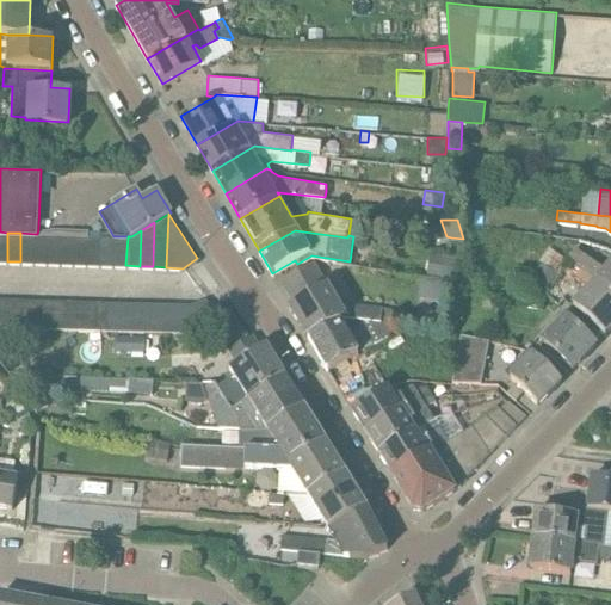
[(35,234),(20,233),(20,261),(34,263),(35,234)]
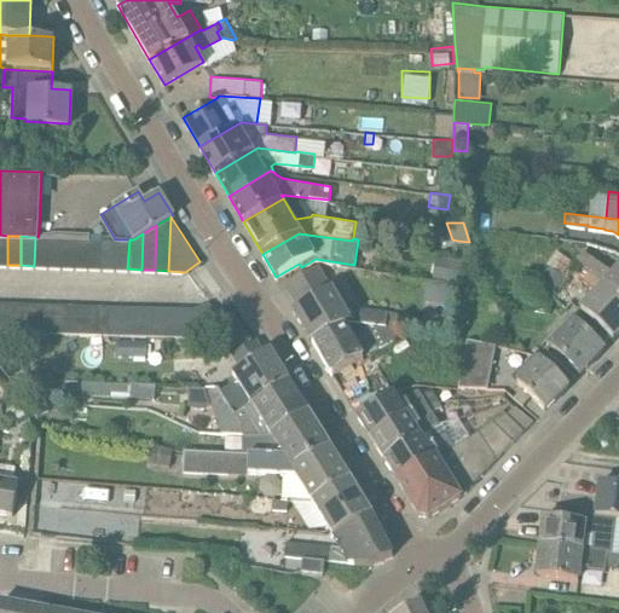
[(38,237),(35,237),(34,266),(47,266),(47,237),(38,237)]
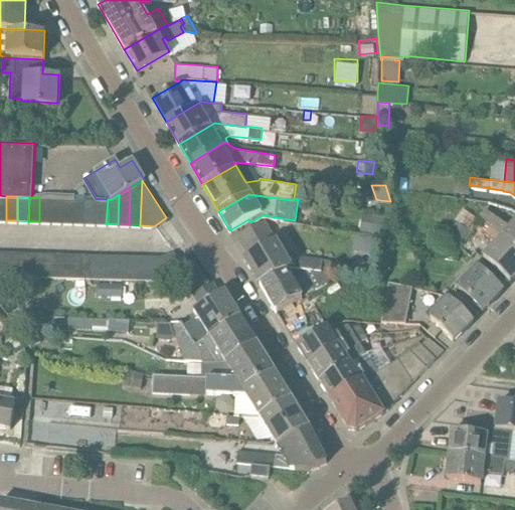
[(50,197),(39,197),(39,221),(50,221),(50,197)]
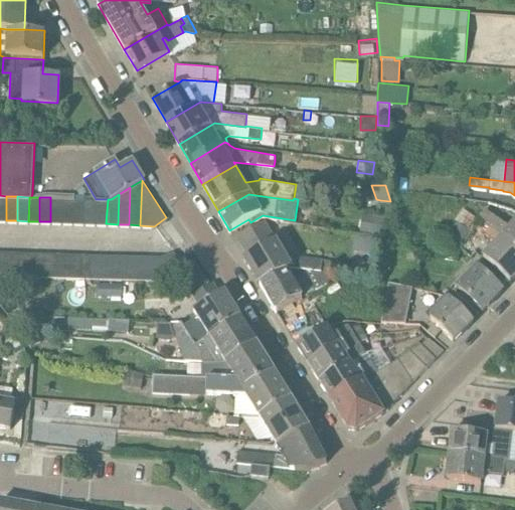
[(61,222),(62,198),(50,197),(50,221),(61,222)]
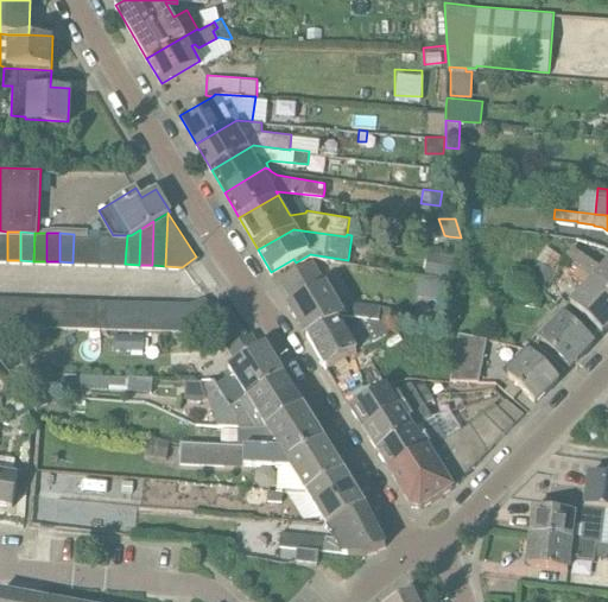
[(86,263),(87,234),(74,234),(73,263),(86,263)]
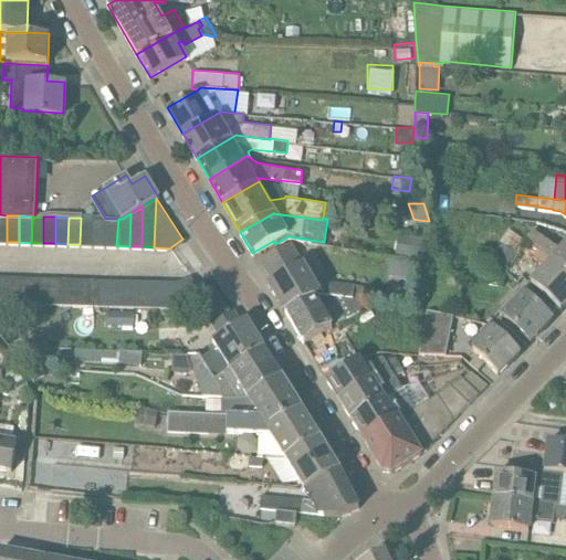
[(82,218),(81,218),(80,244),(92,244),(93,218),(82,218)]
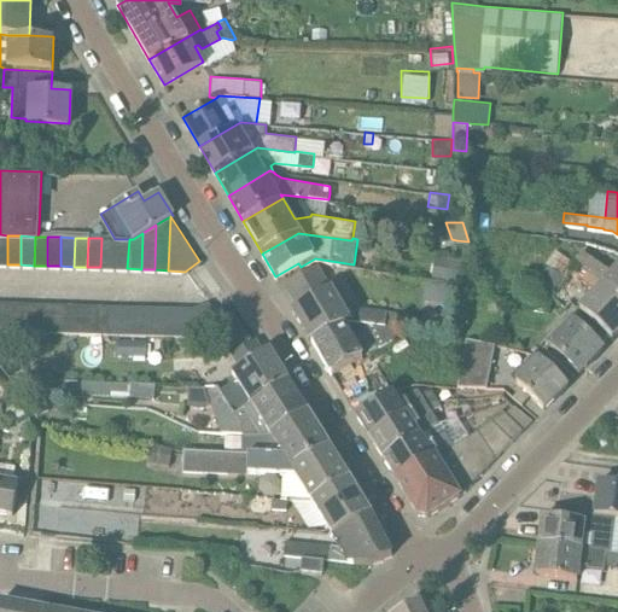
[(115,239),(101,238),(100,267),(114,268),(115,239)]
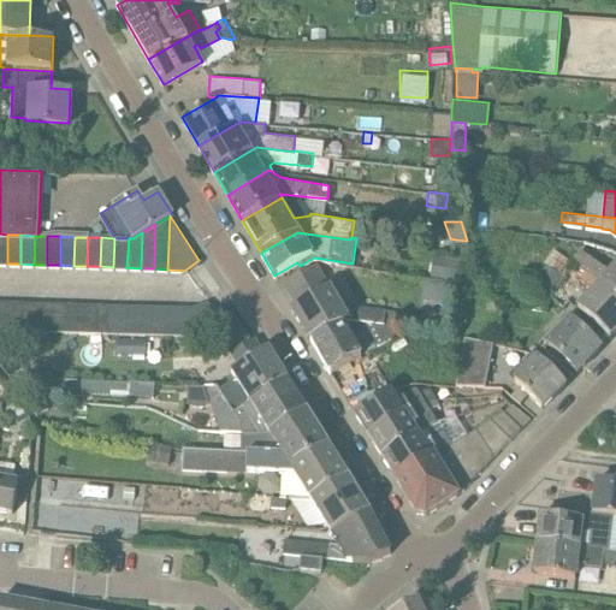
[(129,238),(114,238),(113,267),(126,267),(129,238)]
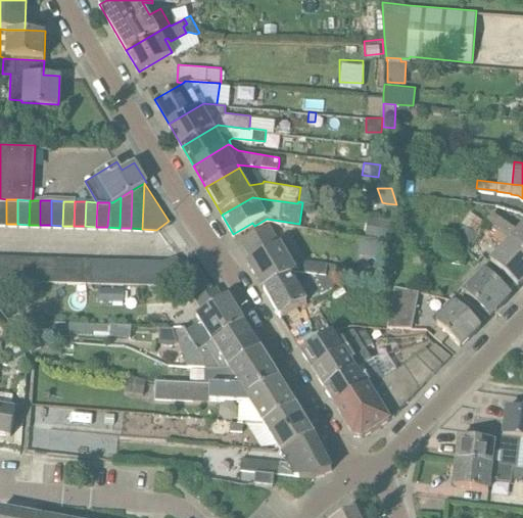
[(396,204),(386,203),(384,215),(395,216),(397,204),(396,204)]
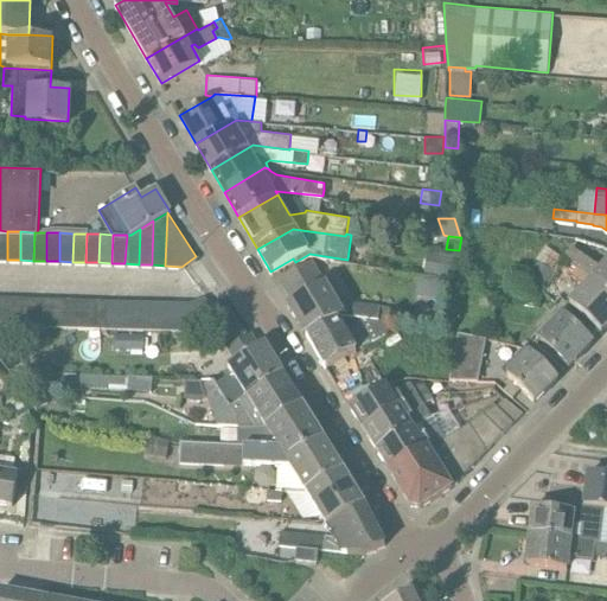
[(595,279),(606,288),(606,257),(602,264),(572,244),(563,255),(562,257),(590,276),(592,276),(595,279)]
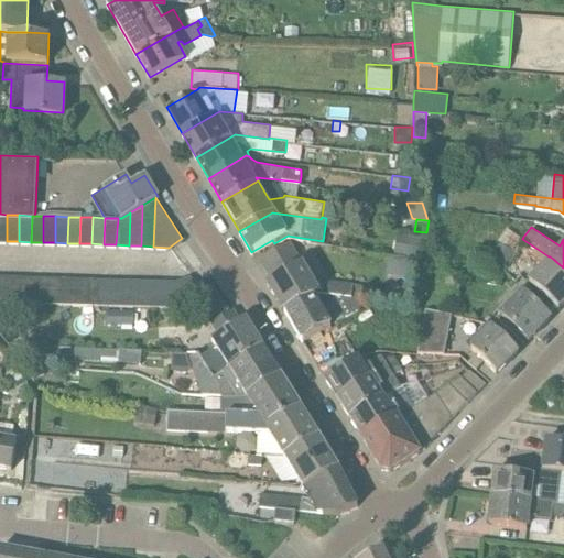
[(422,255),(425,233),(397,229),(393,251),(422,255)]
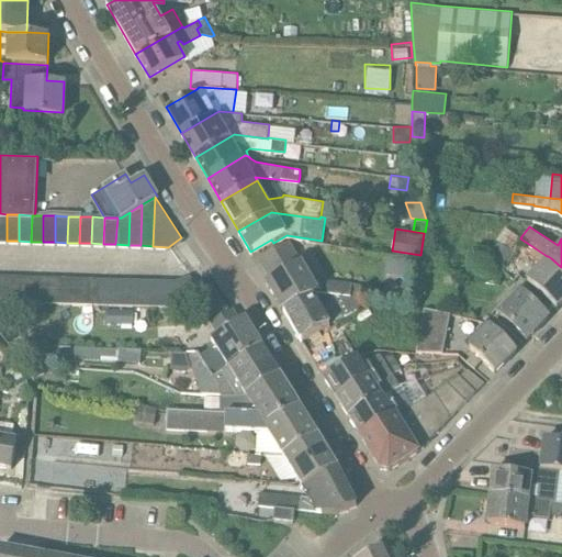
[(505,262),(513,249),(498,238),(490,252),(505,262)]
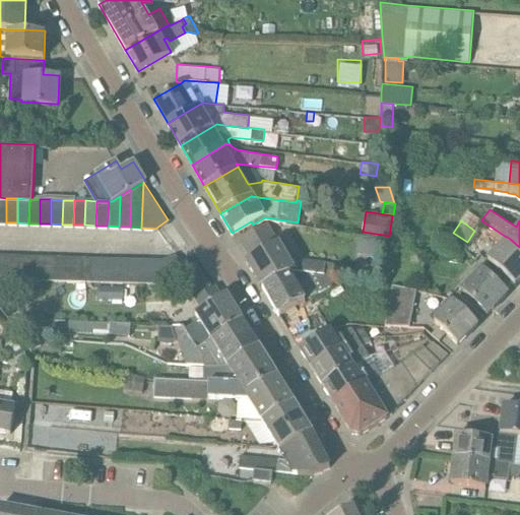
[(290,270),(296,267),(291,260),(279,240),(268,222),(240,239),(251,258),(247,260),(262,285),(289,269),(290,270)]
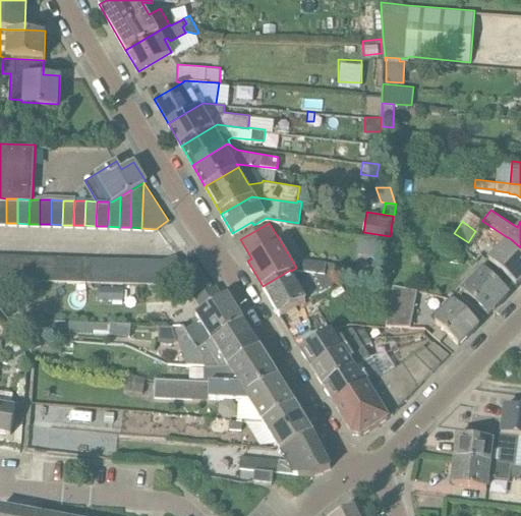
[(507,237),(487,258),(494,264),(513,282),(516,284),(520,278),(520,247),(511,239),(508,237),(507,237)]
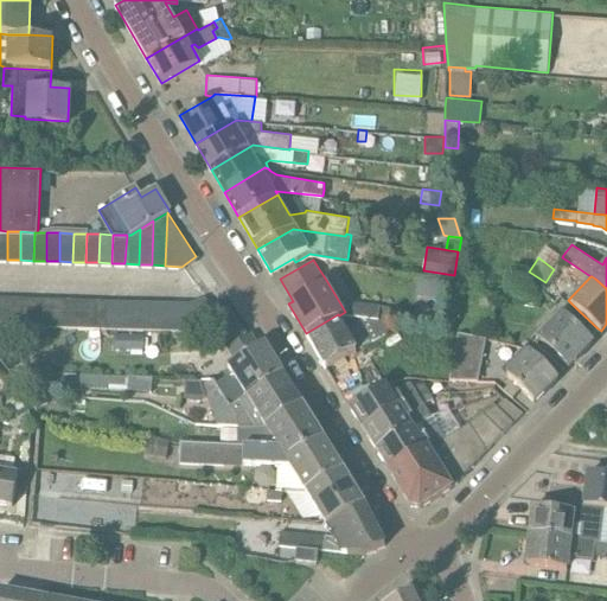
[(522,291),(534,293),(537,285),(526,279),(522,291)]
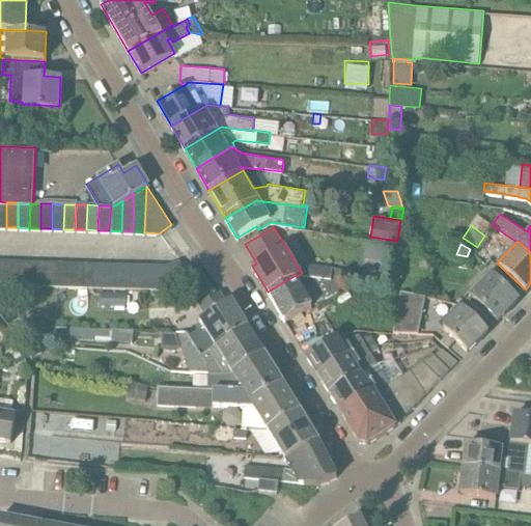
[(467,256),(456,254),(451,254),(449,264),(471,267),(473,257),(467,256)]
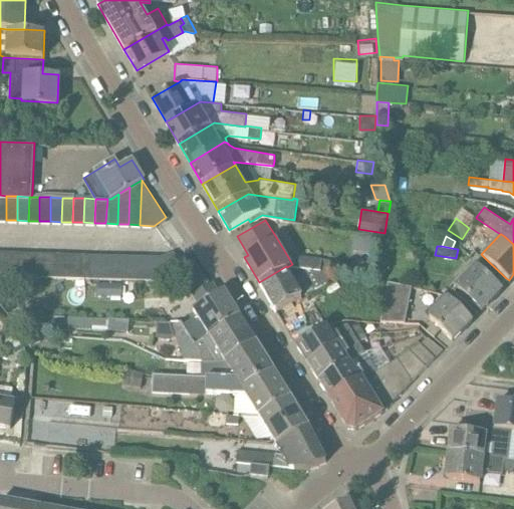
[(7,274),(20,275),(20,250),(7,250),(7,274)]
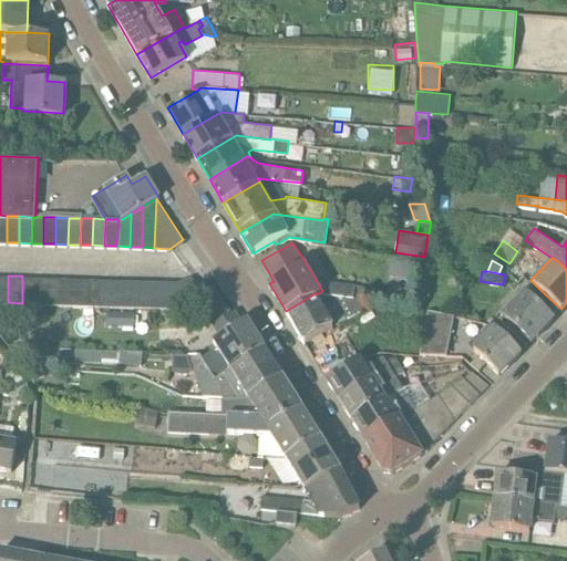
[(22,303),(35,303),(35,277),(22,276),(22,303)]
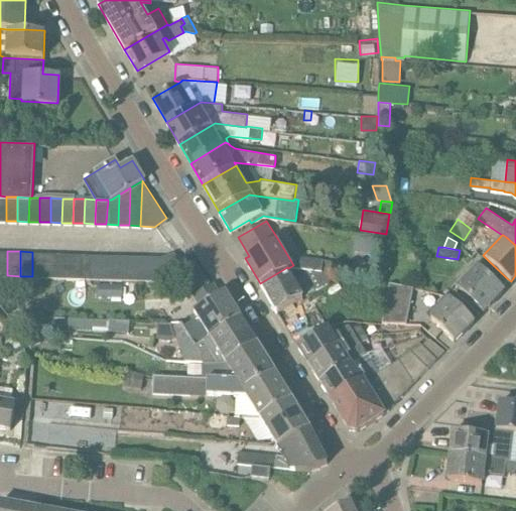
[(173,251),(160,256),(159,280),(210,281),(190,252),(179,259),(173,251)]
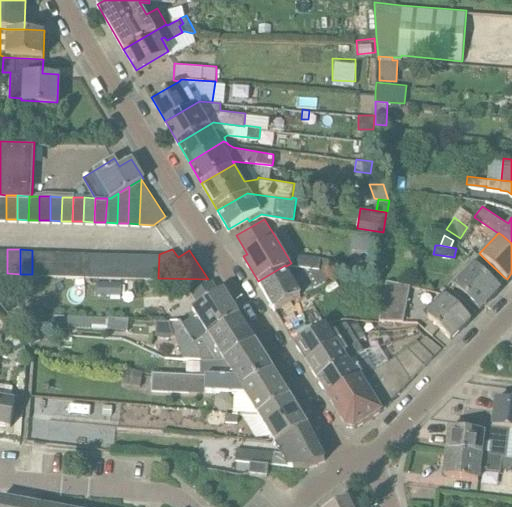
[(32,274),(45,274),(45,250),(32,250),(32,274)]
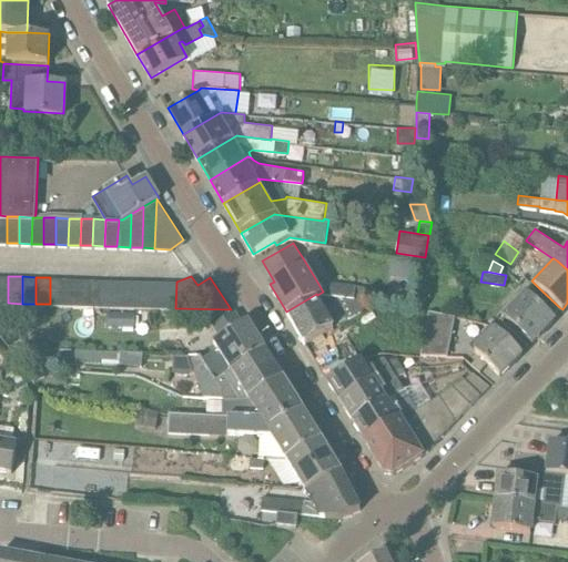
[(50,304),(64,305),(64,278),(50,277),(50,304)]
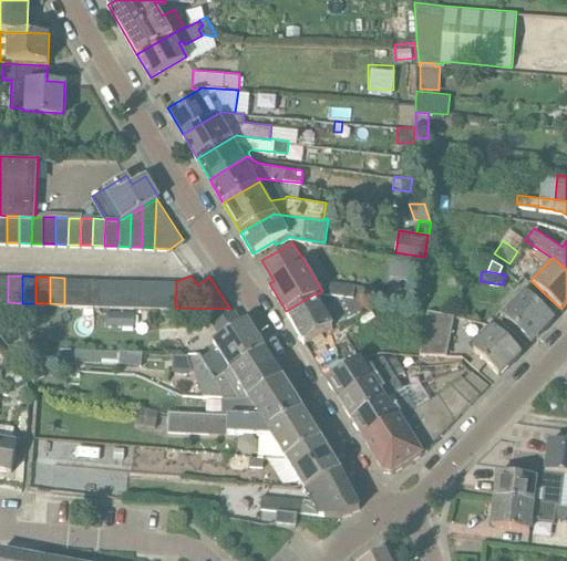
[(64,304),(78,304),(78,278),(64,278),(64,304)]
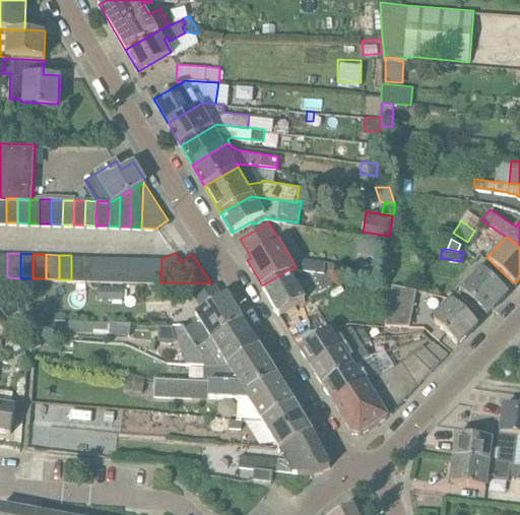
[(71,279),(84,280),(84,256),(71,255),(71,279)]
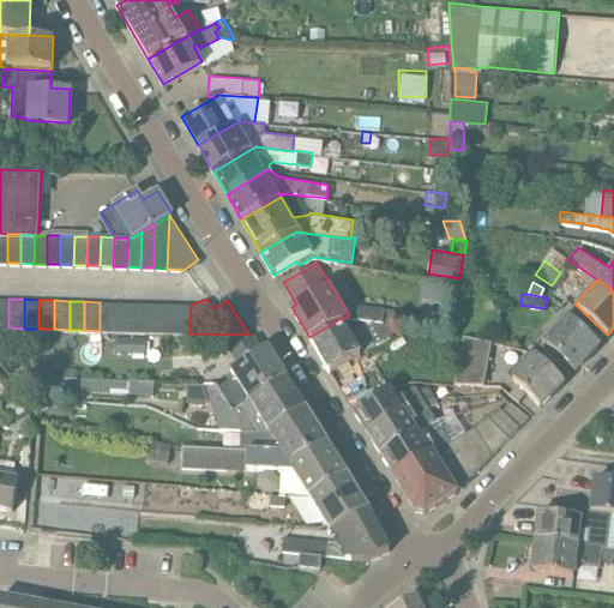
[(122,302),(108,302),(107,331),(121,331),(122,302)]
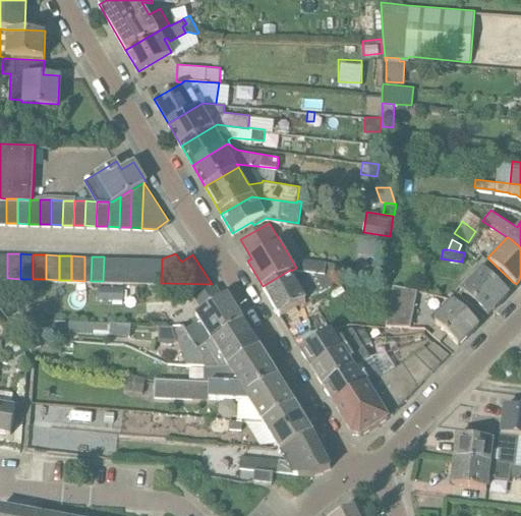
[(115,256),(104,256),(103,281),(114,282),(115,256)]
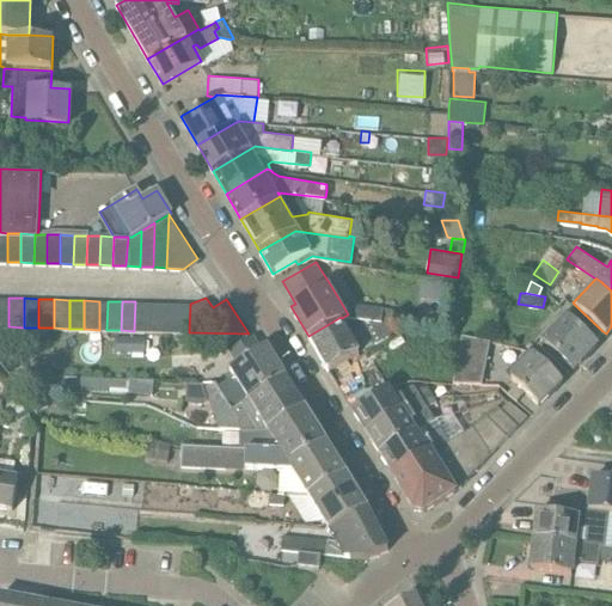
[(148,303),(135,301),(134,331),(148,331),(148,303)]
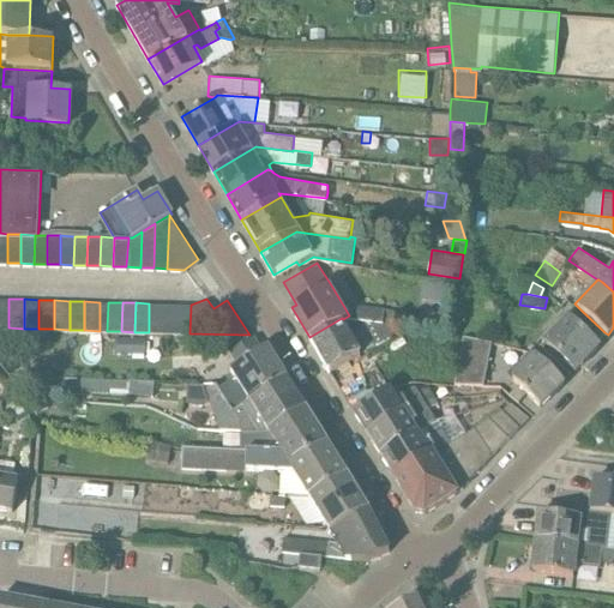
[(365,320),(395,324),(397,308),(385,307),(385,306),(360,302),(357,319),(365,320)]
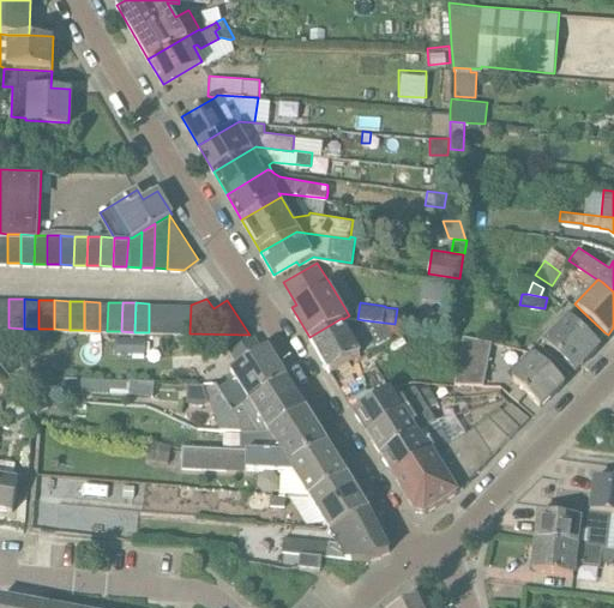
[(163,304),(149,304),(149,332),(162,332),(163,304)]
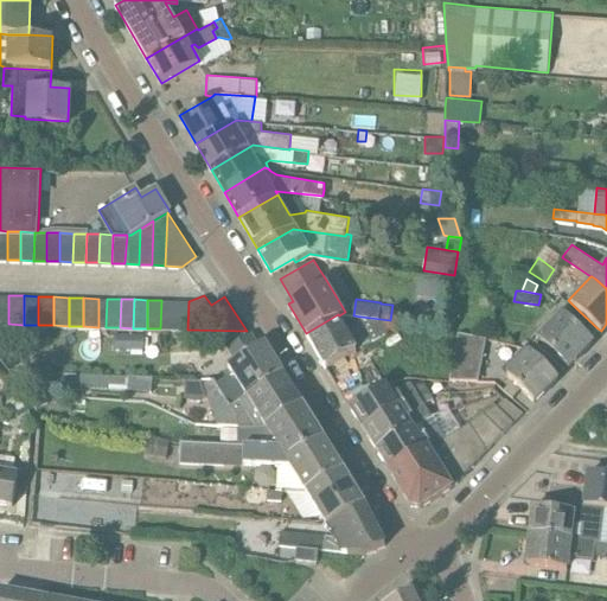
[(174,300),(161,300),(160,328),(173,330),(174,300)]
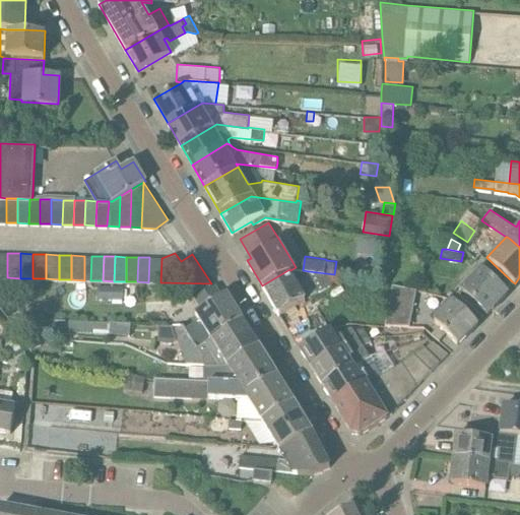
[(160,282),(161,258),(149,257),(148,282),(160,282)]
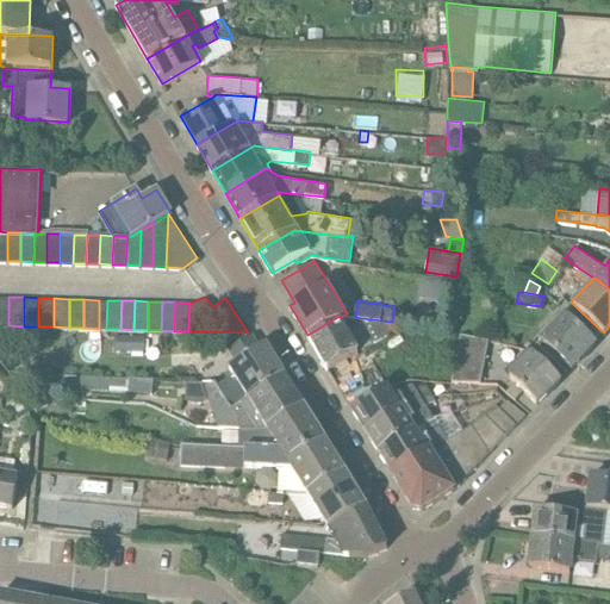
[(564,309),(537,335),(554,349),(572,366),(595,342),(592,340),(601,330),(578,309),(571,316),(564,309)]
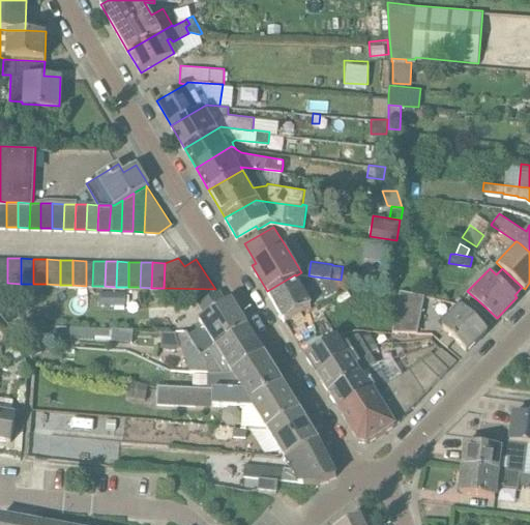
[(267,291),(284,320),(312,303),(296,275),(295,274),(267,291)]
